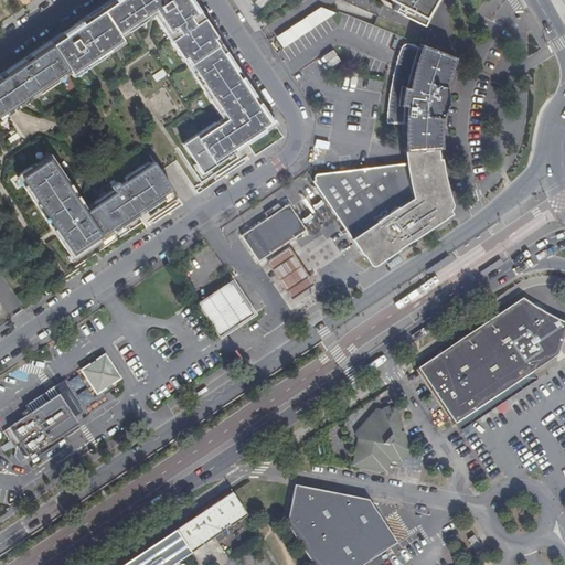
[(212,38),(215,35),(213,33),(202,17),(199,19),(194,12),(198,10),(191,0),(113,0),(114,1),(104,8),(81,23),(78,20),(74,23),(61,32),(63,35),(51,44),(67,68),(70,73),(82,64),(84,67),(103,55),(100,52),(120,39),(118,35),(127,30),(145,18),(141,14),(145,12),(151,13),(164,32),(167,30),(171,36),(169,39),(181,57),(184,56),(194,71),(191,72),(204,91),(206,88),(211,96),(209,98),(221,117),(220,125),(216,126),(213,121),(182,144),(201,173),(226,156),(224,153),(232,148),(244,140),(246,142),(265,130),(262,126),(272,119),(259,102),(256,103),(252,96),(254,94),(242,75),(238,77),(234,70),(237,68),(225,50),(222,52),(212,38)]
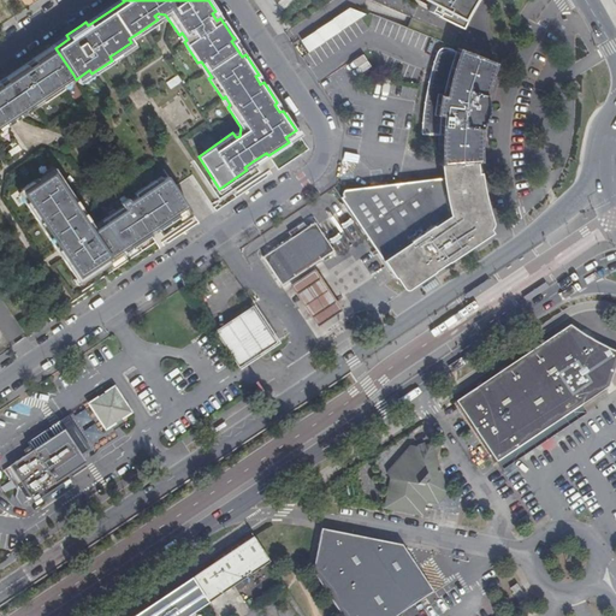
[(124,1),(123,0),(118,0),(86,22),(88,25),(113,9),(124,1)]
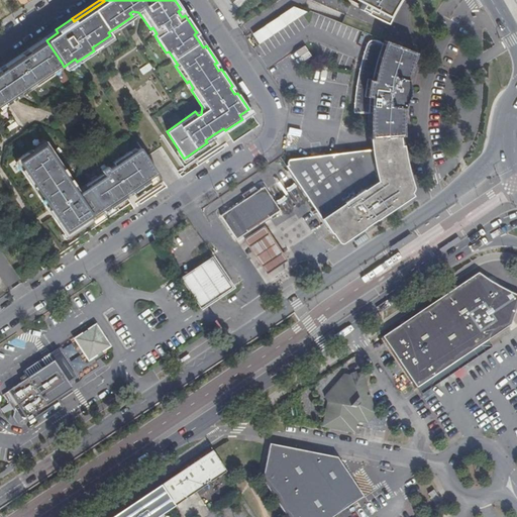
[(355,0),(363,3),(359,10),(368,15),(385,24),(391,12),(398,1),(398,0),(355,0)]
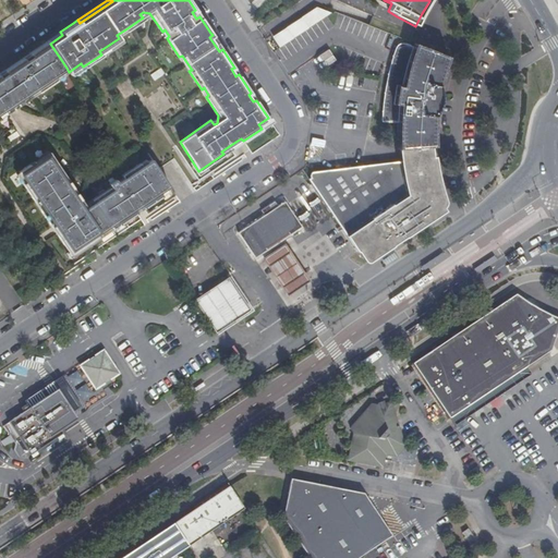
[(315,10),(273,39),(279,48),(326,15),(315,10)]
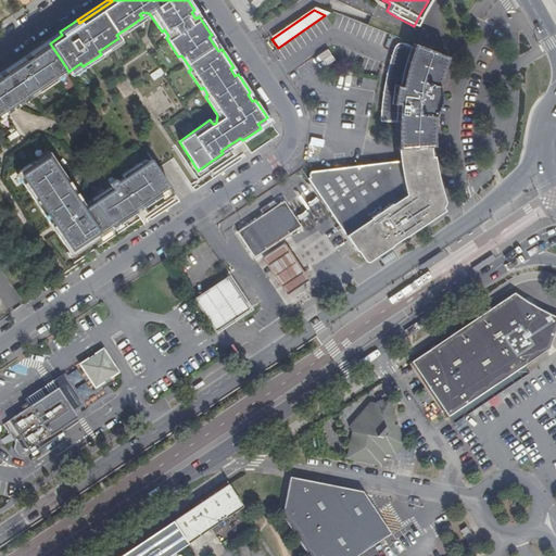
[(62,35),(60,32),(48,40),(50,43),(62,35)]
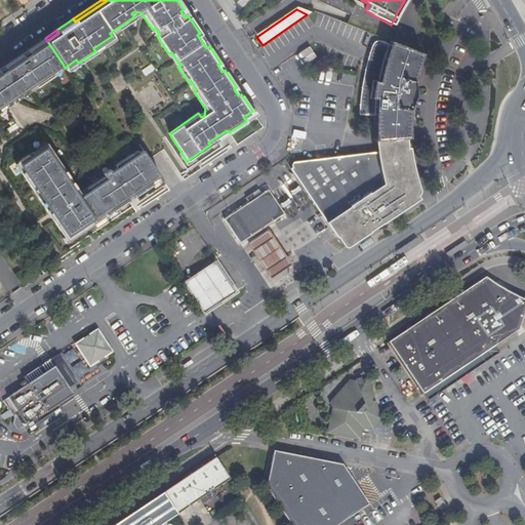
[(206,48),(209,46),(207,44),(200,33),(197,35),(206,48)]
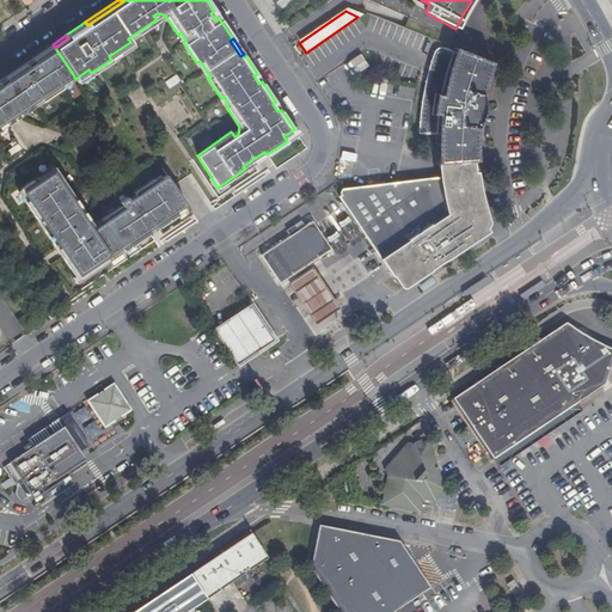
[(109,56),(111,60),(133,46),(130,42),(109,56)]
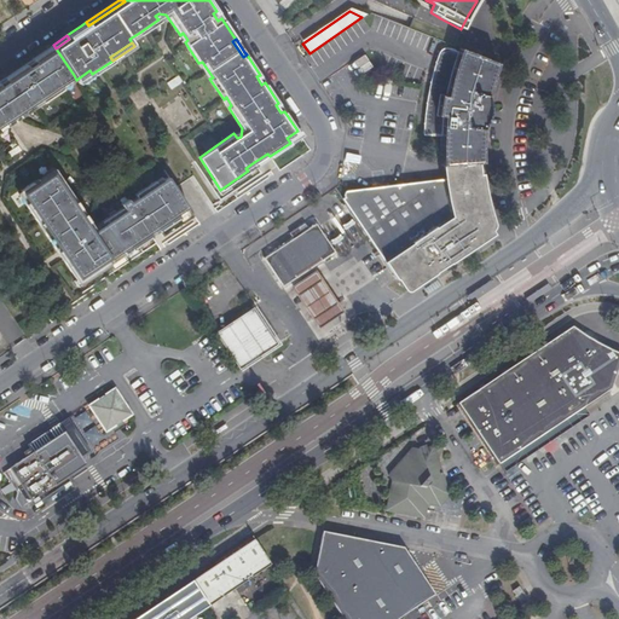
[(0,123),(3,122),(5,127),(19,117),(17,114),(38,99),(40,102),(41,103),(62,90),(58,85),(74,75),(56,48),(53,45),(30,59),(16,70),(4,79),(5,82),(0,85),(0,123)]
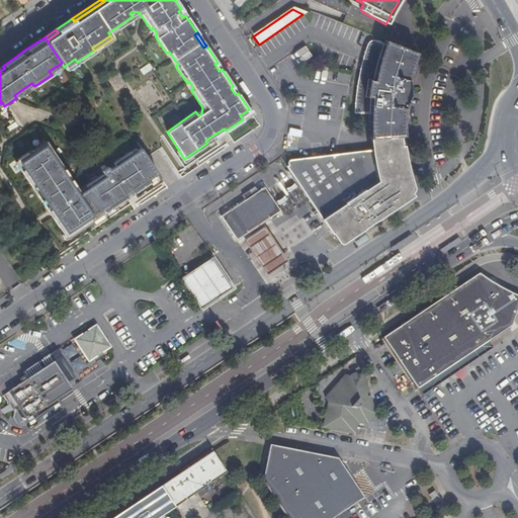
[(401,136),(403,136),(402,127),(402,118),(403,108),(405,92),(407,82),(408,80),(412,64),(416,54),(383,41),(376,38),(374,38),(369,40),(368,41),(367,47),(361,66),(358,78),(357,87),(355,102),(354,112),(369,113),(369,125),(370,139),(394,137),(401,136)]
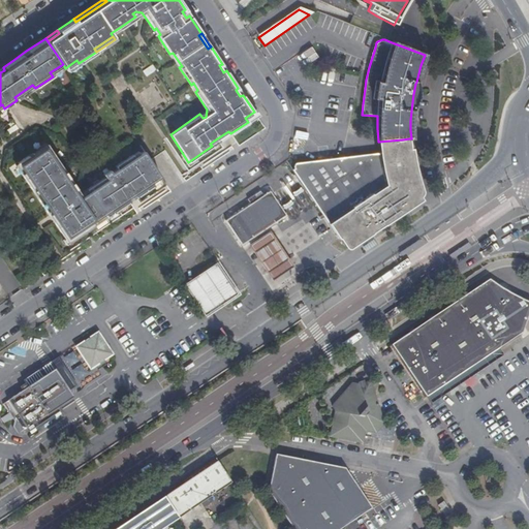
[(425,55),(425,54),(393,40),(392,42),(425,55)]
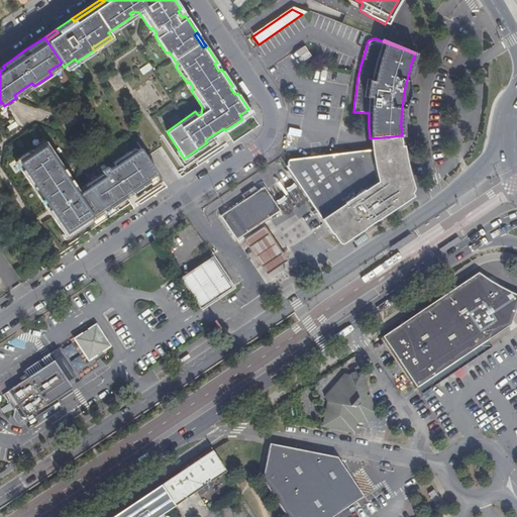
[(169,52),(166,53),(175,66),(178,65),(169,52)]
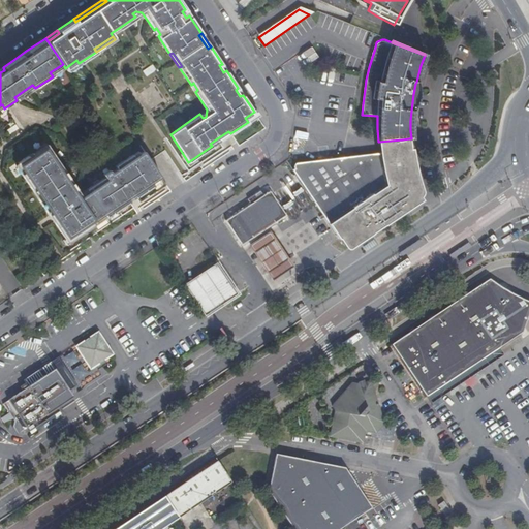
[(76,60),(65,68),(67,71),(79,63),(76,60)]
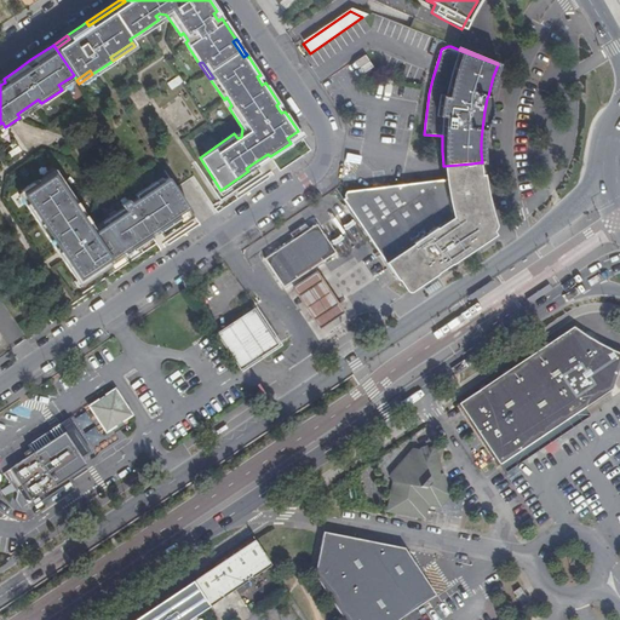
[(58,85),(62,90),(76,80),(74,75),(58,85)]
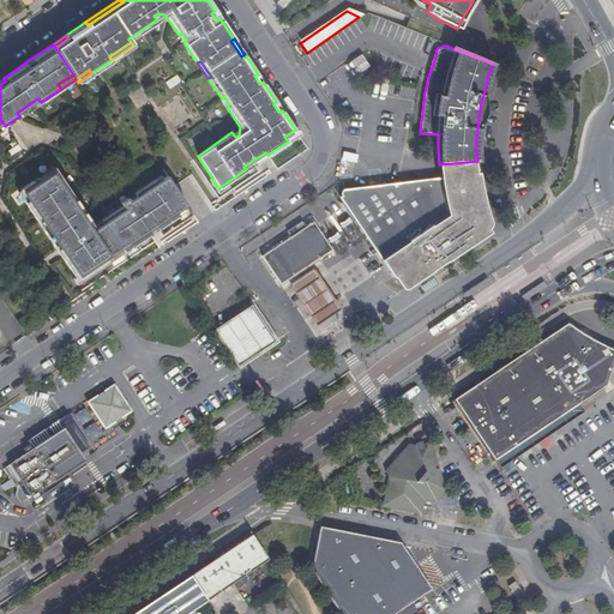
[(17,113),(19,116),(41,102),(40,101),(37,98),(17,113)]
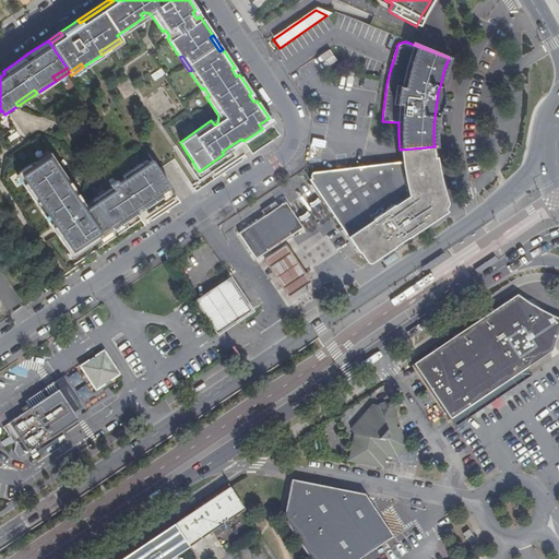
[(259,125),(262,129),(271,122),(269,118),(259,125)]
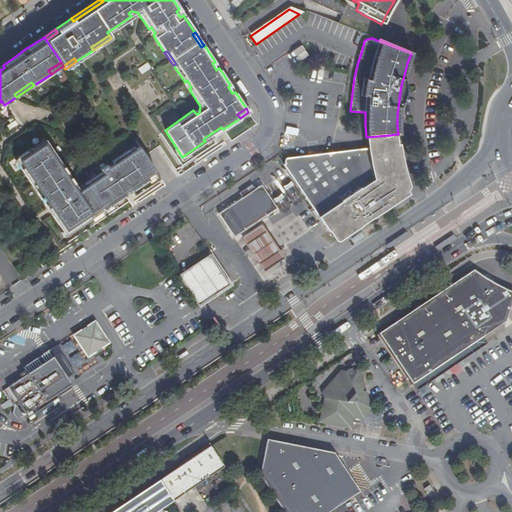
[(203,139),(205,141),(223,129),(221,127),(210,134),(203,139)]
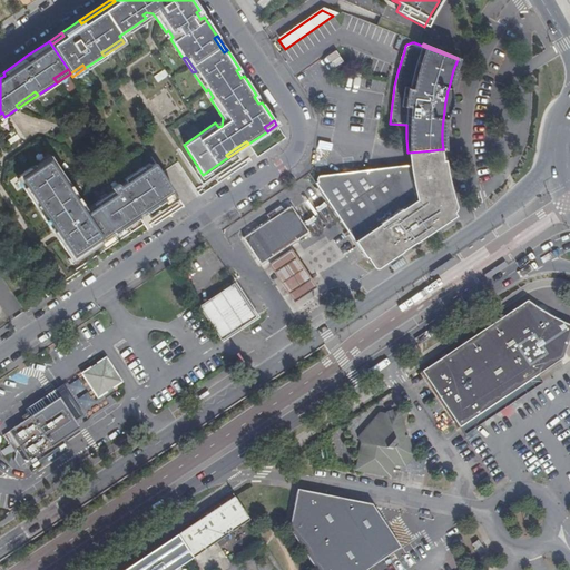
[(409,165),(430,161),(434,160),(441,160),(441,149),(433,150),(408,153),(409,165)]
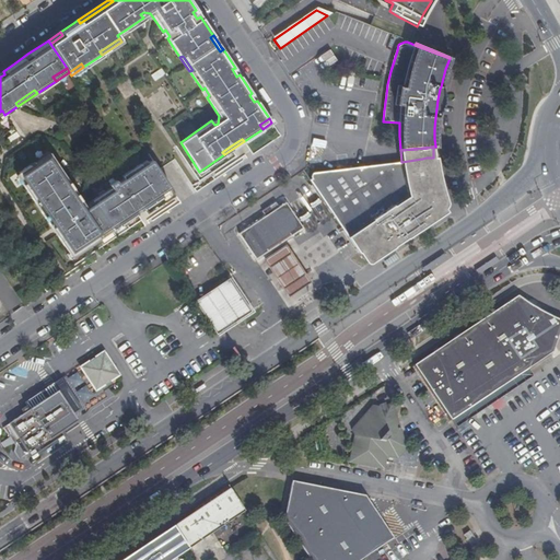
[(53,164),(56,162),(49,152),(30,165),(32,168),(47,159),(48,158),(49,159),(50,161),(53,164)]
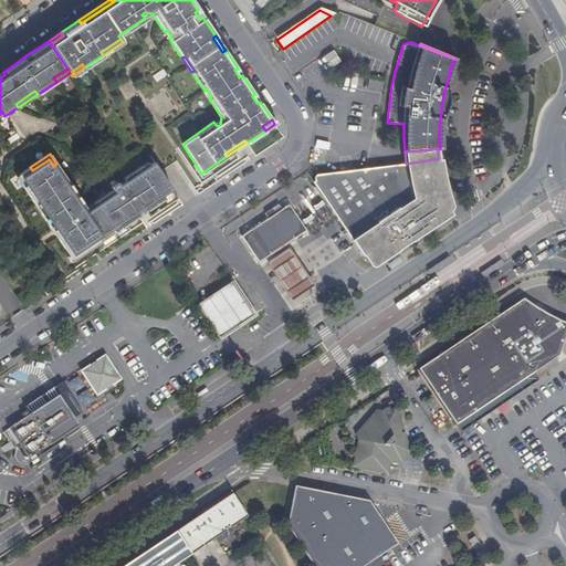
[(171,189),(154,163),(144,168),(142,165),(124,177),(123,178),(125,181),(119,186),(116,182),(109,187),(113,190),(93,203),(95,208),(92,210),(86,208),(73,189),(70,192),(65,185),(69,182),(56,164),(53,166),(51,163),(50,160),(49,159),(48,160),(32,170),(30,167),(19,175),(25,185),(22,187),(35,206),(38,203),(42,210),(40,212),(69,255),(79,250),(81,254),(100,242),(97,239),(118,224),(121,228),(138,216),(136,212),(143,208),(145,211),(164,199),(161,196),(171,189)]
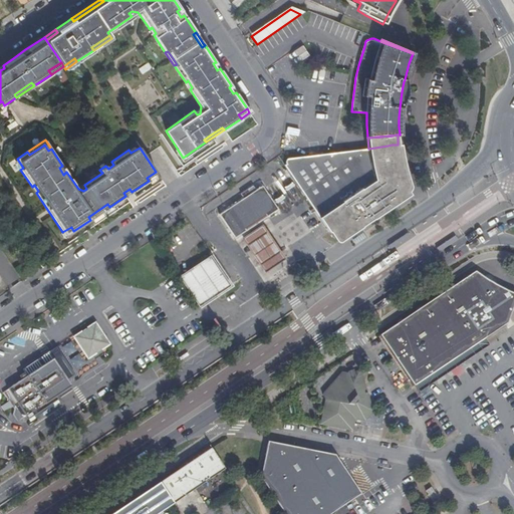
[(392,145),(388,146),(390,150),(395,149),(398,148),(399,152),(400,159),(403,158),(400,145),(398,145),(392,145)]
